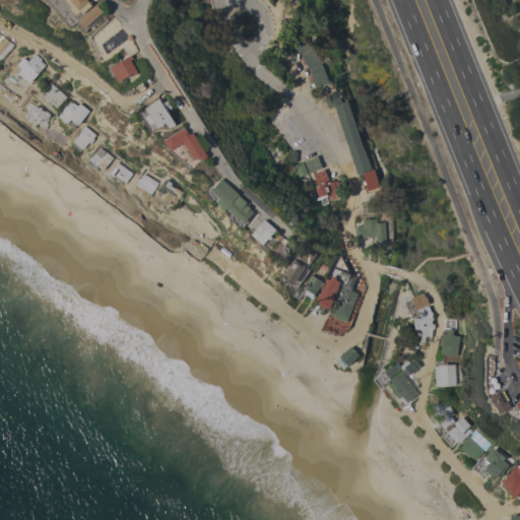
[(89,2),(87,0),(69,0),(79,10),(89,2)]
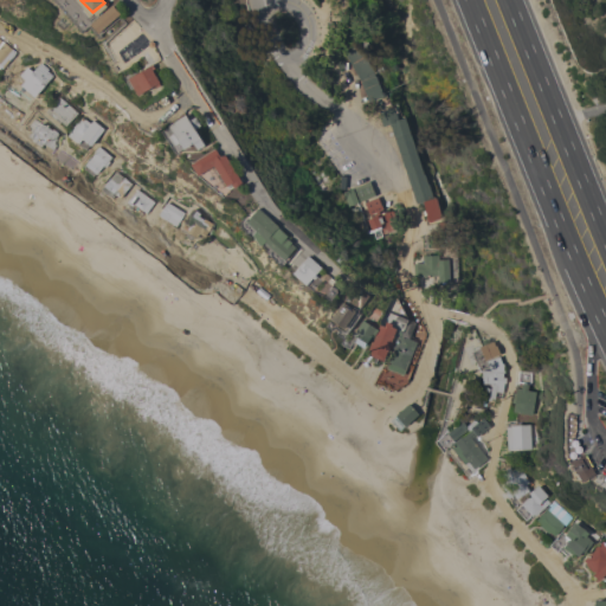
[(111,5),(120,13),(97,33),(90,25),(111,5)]
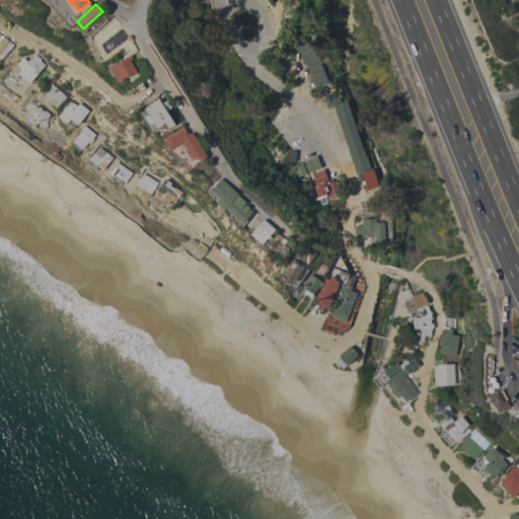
[(0,34),(1,34),(12,45),(1,59),(0,58),(0,34)]
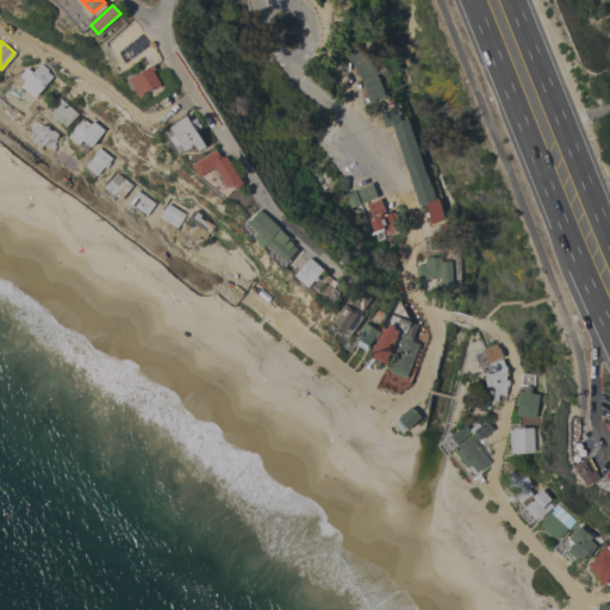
[(358,43),(377,75),(384,97),(368,103),(361,81),(343,51),(358,43)]
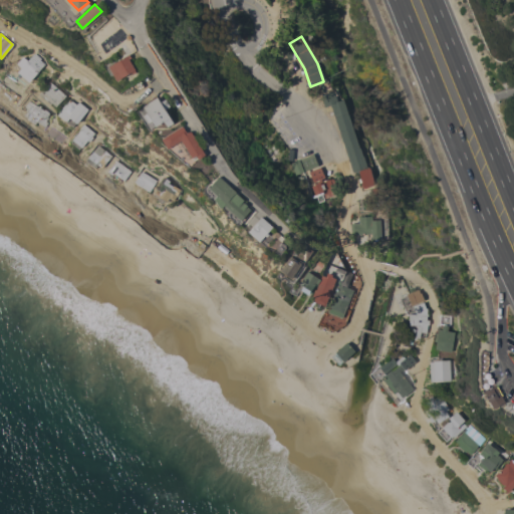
[(43,64),(27,82),(16,72),(20,67),(15,63),(22,56),(26,60),(33,52),(39,58),(38,59),(43,64)]
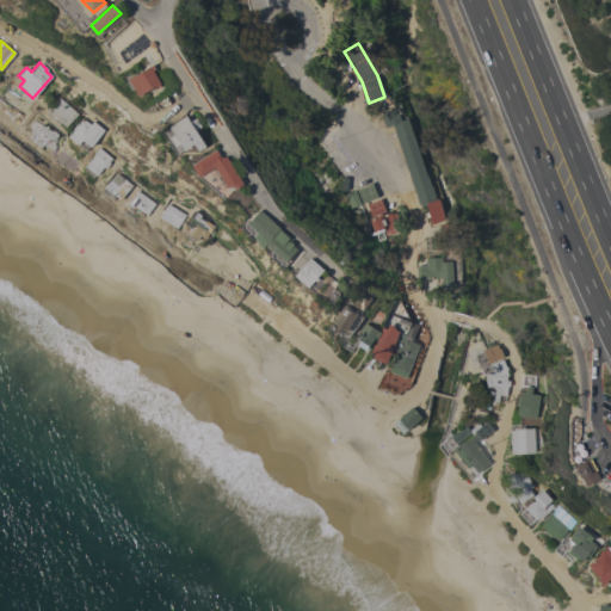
[(153,65),(155,69),(154,71),(161,84),(137,96),(128,78),(153,65)]
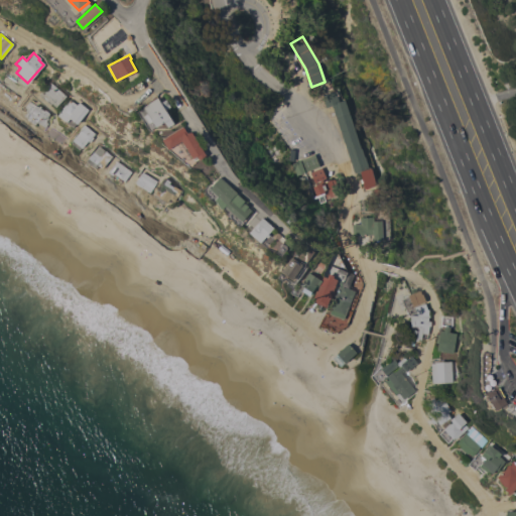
[(37,94),(48,82),(65,96),(54,107),(50,103),(49,105),(37,94)]
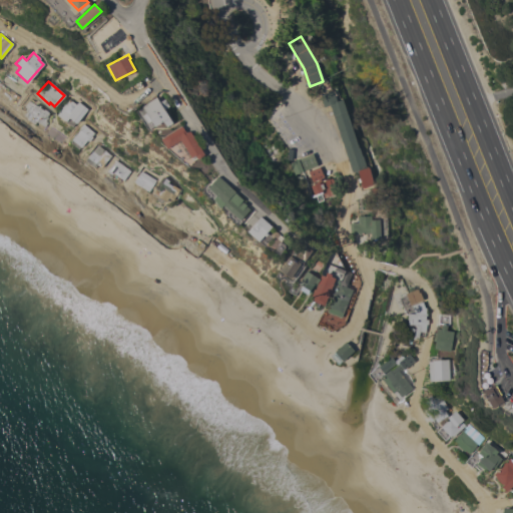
[(320,95),(334,90),(337,101),(344,99),(366,167),(352,171),(331,105),(324,107),(320,95)]
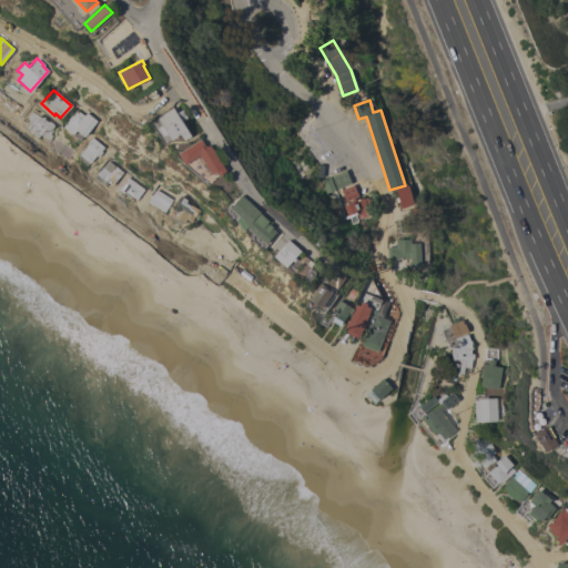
[(158,118),(174,108),(192,135),(184,140),(181,134),(171,140),(158,118)]
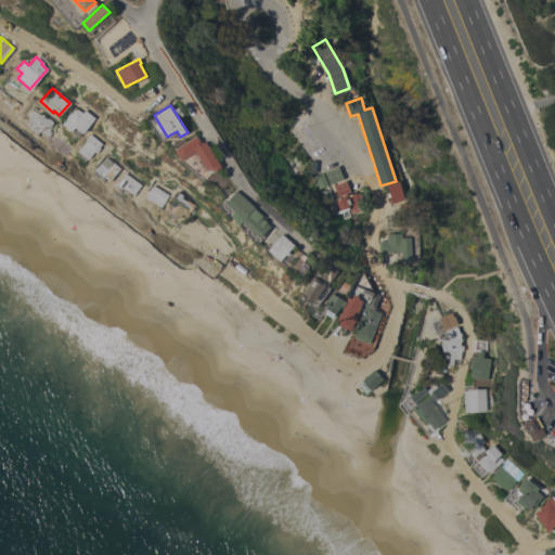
[(93,117),(81,133),(74,127),(71,131),(61,124),(65,117),(65,116),(68,113),(69,113),(74,107),(81,113),(84,110),(93,117)]
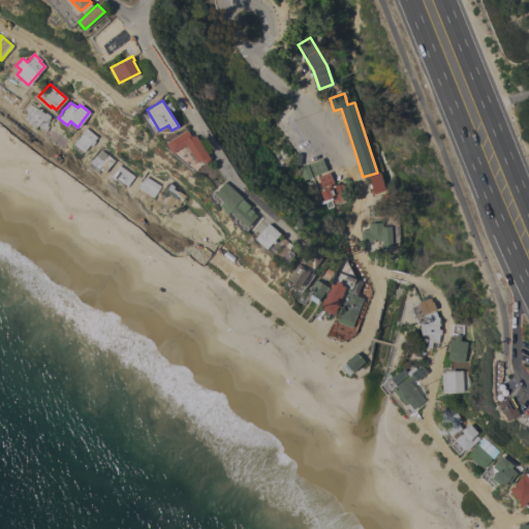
[(44,130),(36,125),(34,128),(26,123),(27,121),(23,119),(26,115),(25,114),(26,112),(24,110),(28,103),(38,110),(39,109),(40,110),(40,111),(43,113),(44,112),(50,116),(48,120),(49,120),(45,124),(48,126),(44,130)]
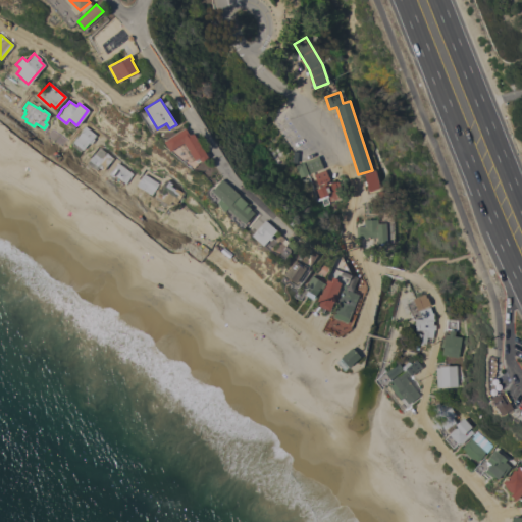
[(71,142),(74,139),(72,138),(75,135),(76,135),(81,132),(80,131),(84,125),(95,135),(92,139),(93,140),(90,144),(88,142),(82,150),(81,150),(79,152),(70,145),(72,143),(71,142)]
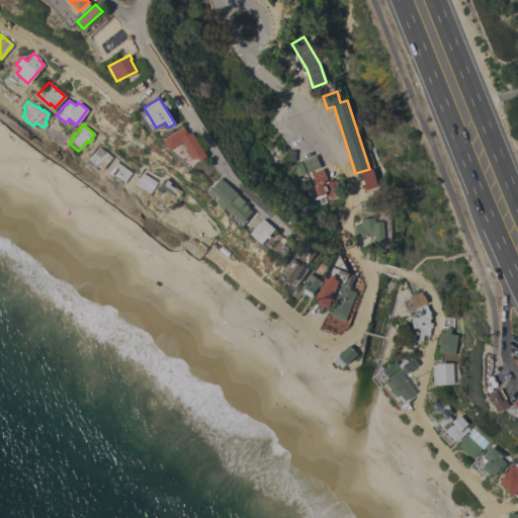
[(163,140),(183,126),(187,134),(193,134),(207,156),(199,161),(197,157),(193,160),(182,142),(169,150),(163,140)]
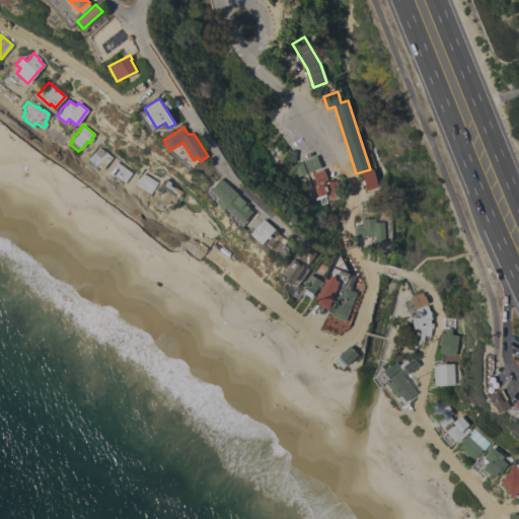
[(95,169),(85,161),(97,146),(112,157),(101,169),(97,167),(95,169)]
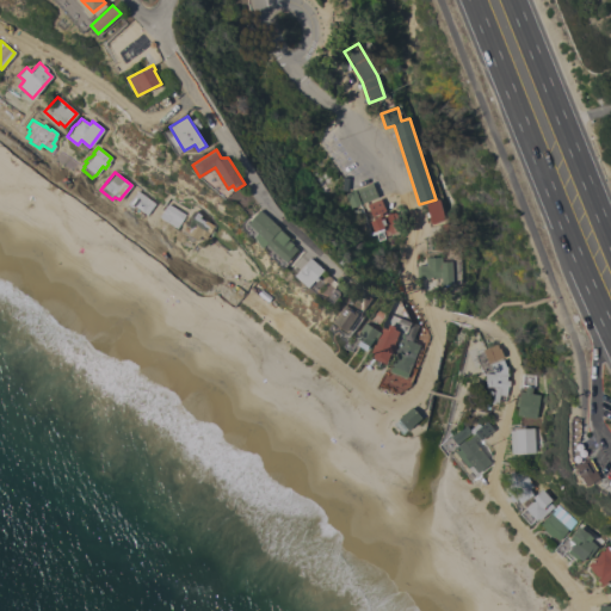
[(357,189),(374,183),(378,197),(363,204),(357,189)]
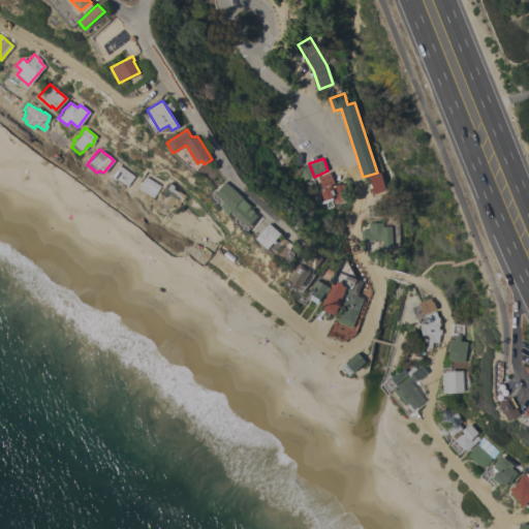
[(126,186),(116,178),(114,180),(110,177),(118,164),(133,176),(126,186)]
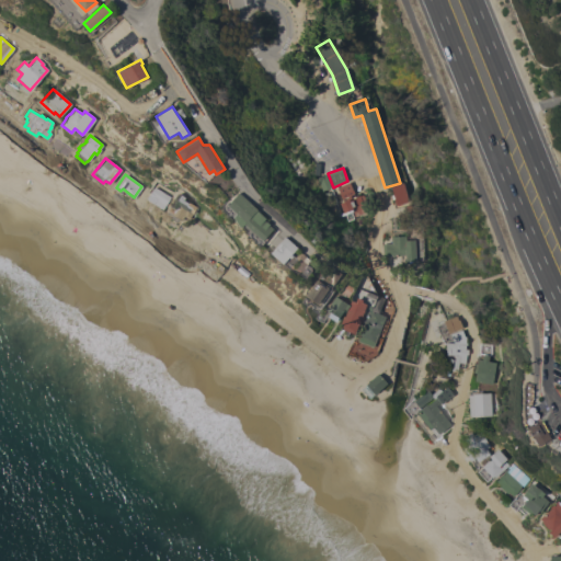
[(317,178),(325,174),(331,187),(322,191),(317,178)]
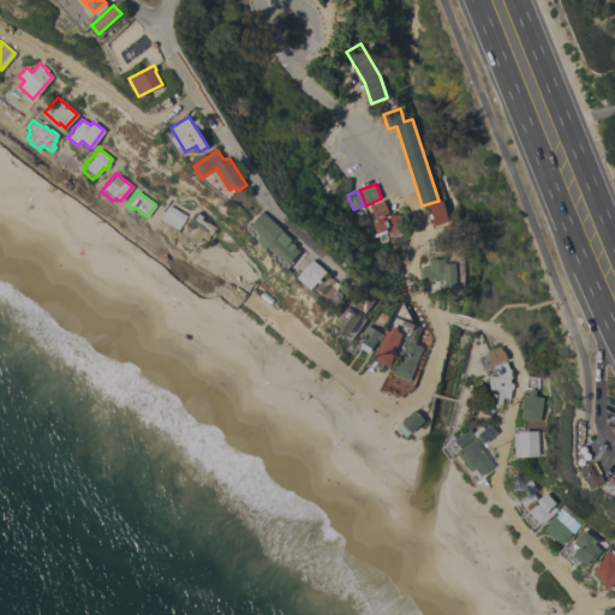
[(371,206),(383,202),(388,214),(376,219),(371,206)]
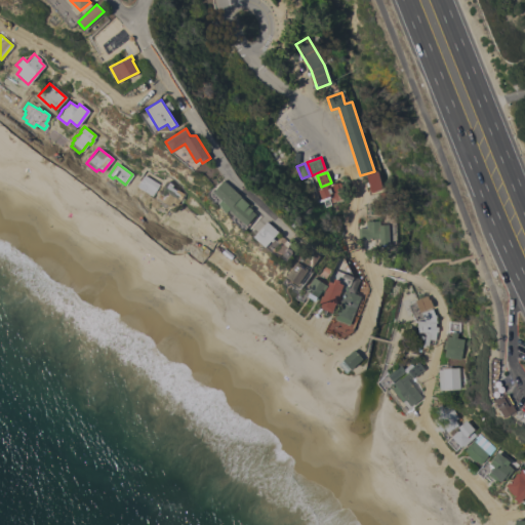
[(366,175),(378,172),(382,189),(370,192),(366,175)]
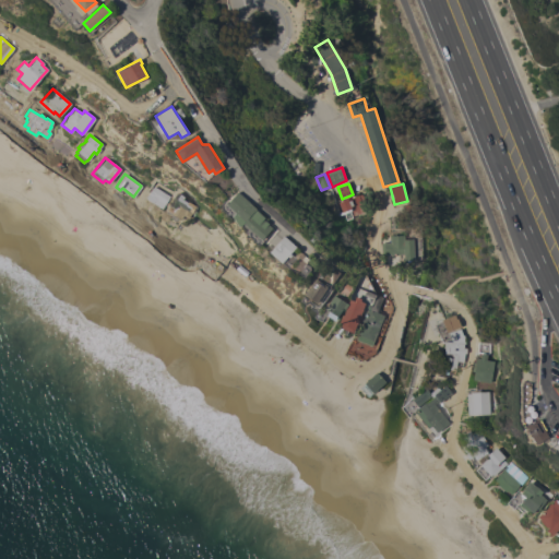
[(144,199),(153,186),(169,197),(161,209),(144,199)]
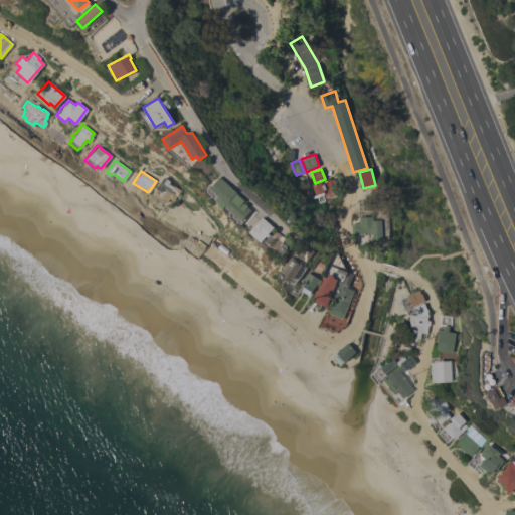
[(166,202),(156,197),(159,192),(155,189),(162,177),(163,178),(163,177),(167,180),(168,181),(167,183),(172,186),(172,185),(180,190),(176,197),(173,201),(168,198),(166,202)]
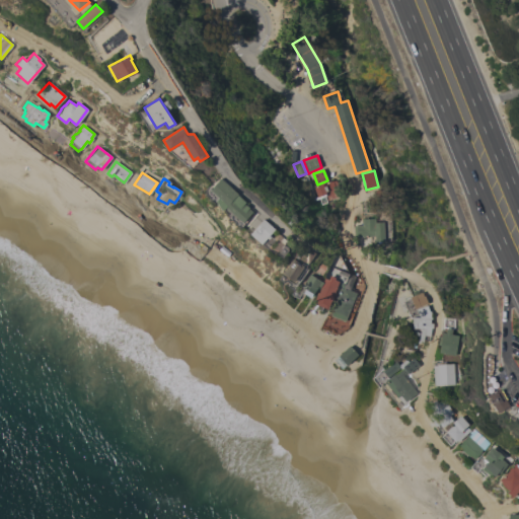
[(221,178),(239,194),(238,195),(246,202),(244,204),(253,211),(243,222),(226,208),(223,211),(216,201),(219,198),(211,190),(221,178)]
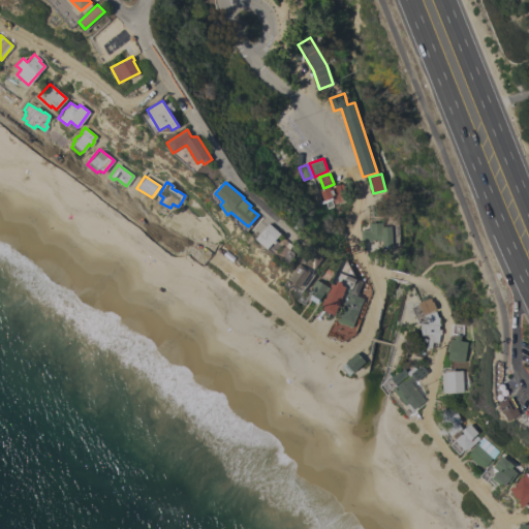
[(320,192),(330,188),(332,194),(335,193),(333,187),(339,185),(340,186),(344,184),(347,193),(343,194),(346,201),(335,206),(332,197),(323,200),(320,192)]
